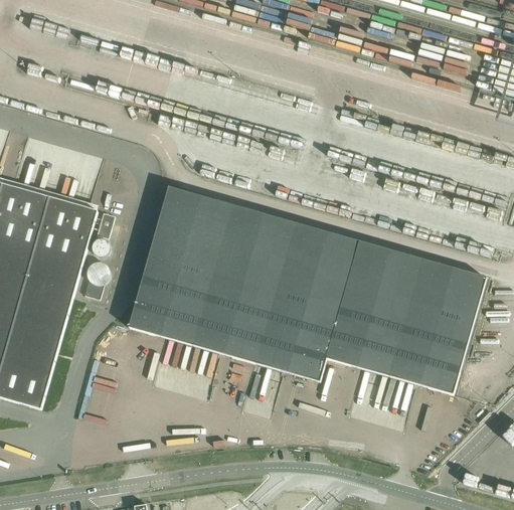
[(0,394),(40,407),(68,307),(97,207),(88,204),(12,183),(0,179),(0,394)]
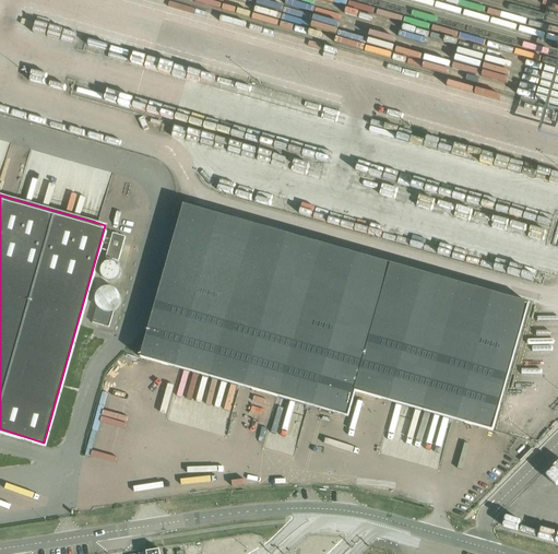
[(527,299),(182,201),(140,353),(347,412),(355,387),(491,426),(527,299)]
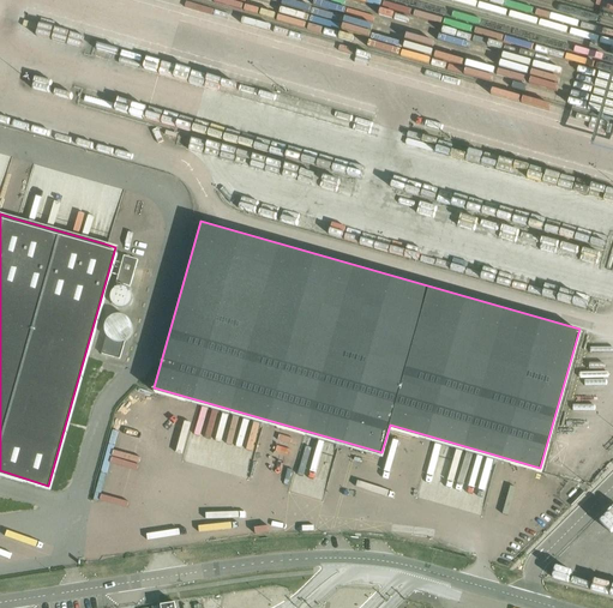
[(122,251),(115,278),(128,282),(137,256),(122,251)]
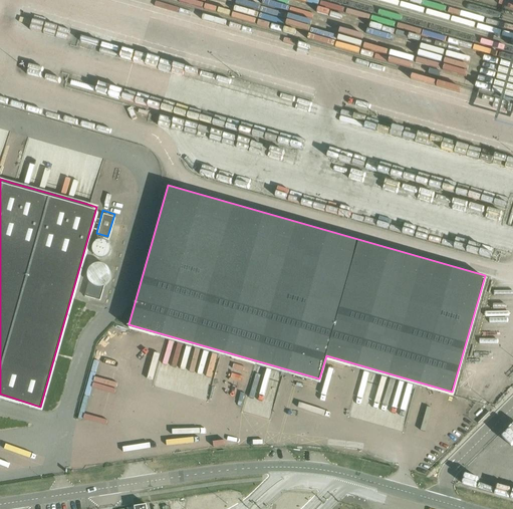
[(88,277),(84,292),(99,296),(103,281),(101,282),(99,282),(97,282),(95,282),(93,282),(91,280),(89,279),(88,277)]
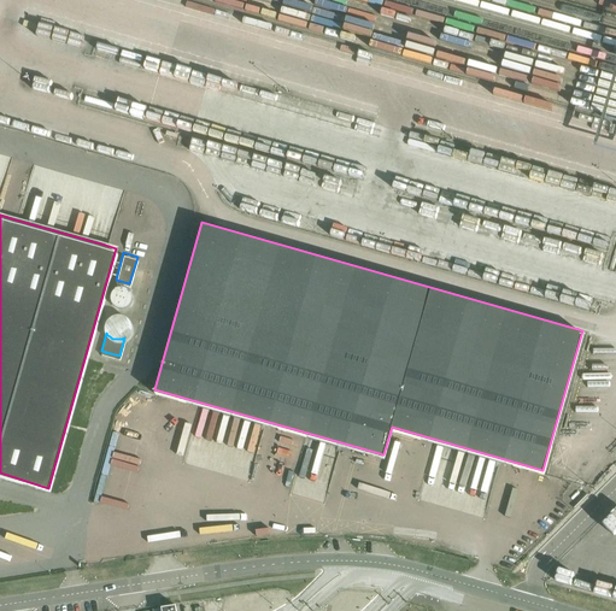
[(176,610),(175,600),(160,601),(162,610),(176,610)]
